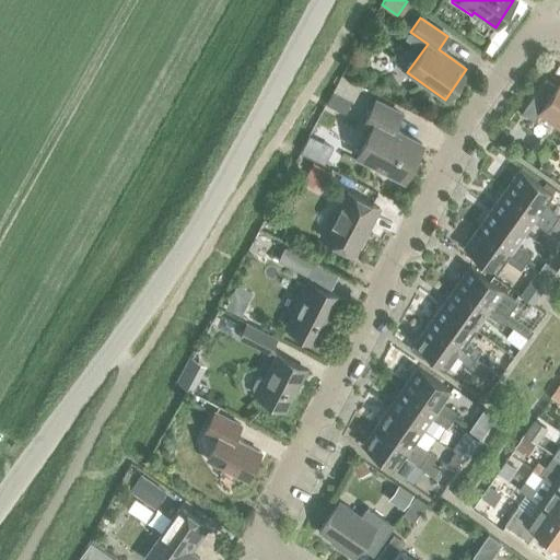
[(538,114),(559,128),(559,80),(557,86),(545,78),(521,113),(533,121),(538,114)]
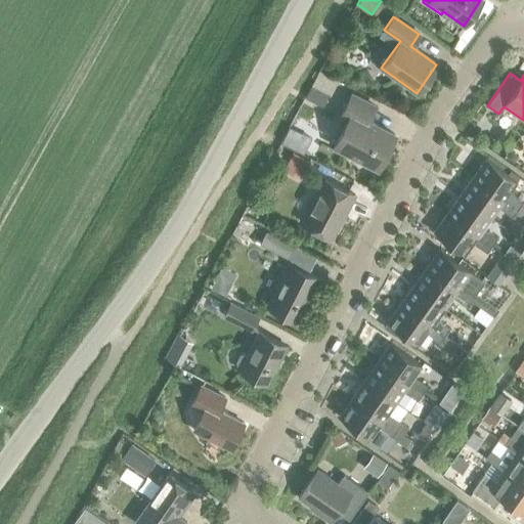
[(305,98),(322,106),(329,94),(311,86),(305,98)]
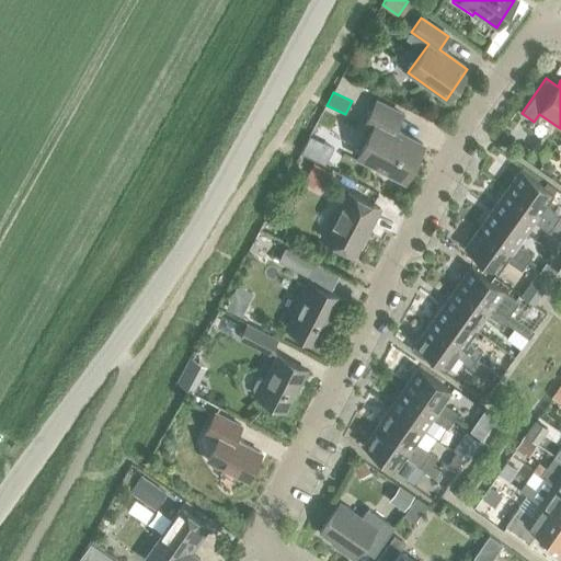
[(356,156),(404,180),(422,144),(393,129),(401,114),(375,101),(363,123),(371,127),(356,156)]
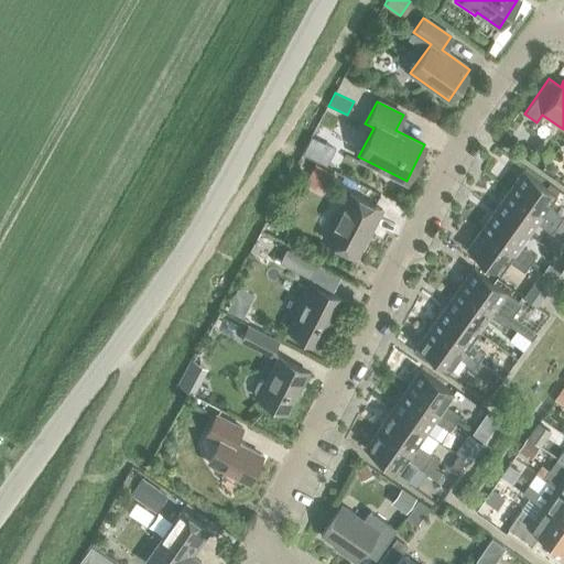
[(506,130),(498,141),(509,149),(513,142),(512,134),(506,130)]
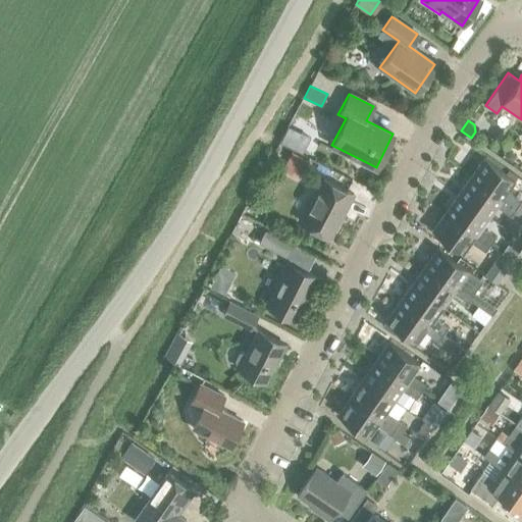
[(283,168),(300,177),(309,159),(293,151),(283,168)]
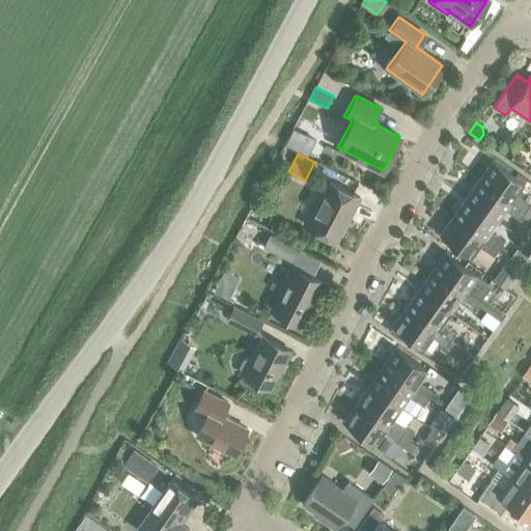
[(492,161),(478,179),(530,217),(530,206),(514,195),(523,184),(492,161)]
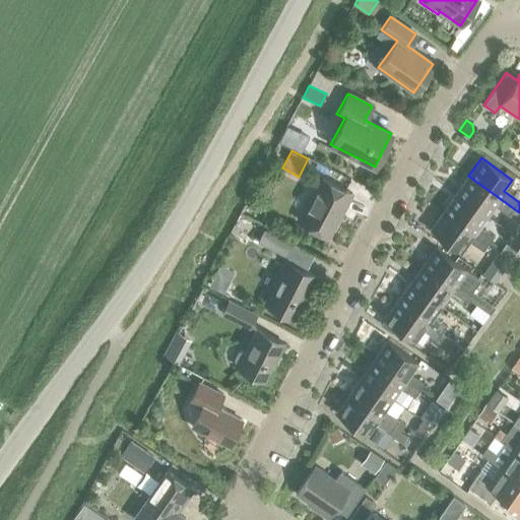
[(519,212),(468,176),(455,194),(486,215),(495,205),(518,221),(519,218),(519,212)]
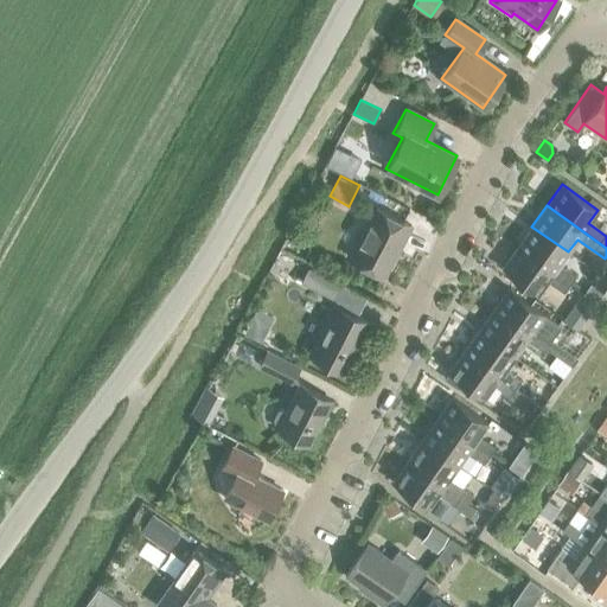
[(349,259),(383,275),(400,242),(402,243),(410,225),(375,208),(349,259)]
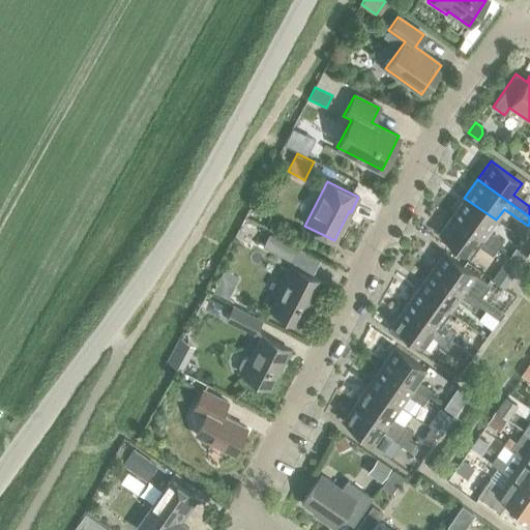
[(464,198),(451,215),(496,247),(502,240),(488,231),(496,219),(464,198)]
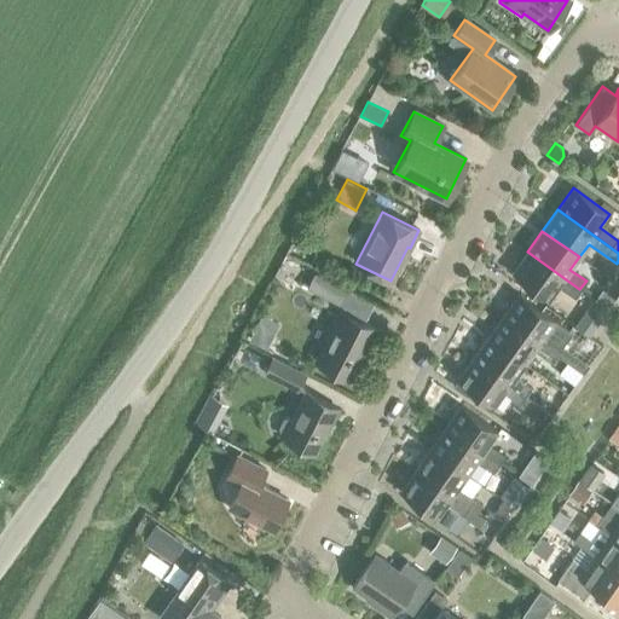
[(579,289),(527,252),(512,273),(548,300),(557,287),(574,298),(579,289)]
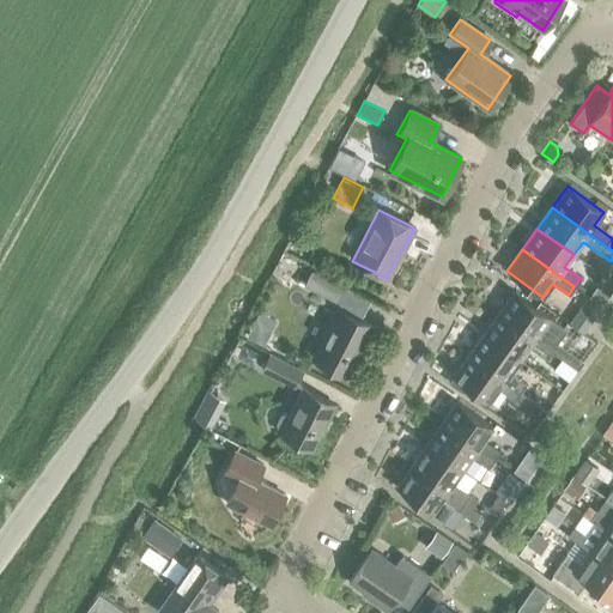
[(310,269),(303,285),(337,302),(340,304),(338,308),(358,319),(369,299),(345,287),(310,269)]
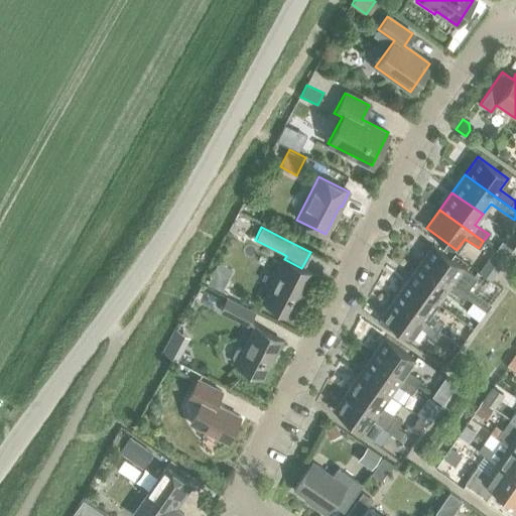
[(501,243),(496,250),(506,258),(512,249),(502,242),(501,243)]
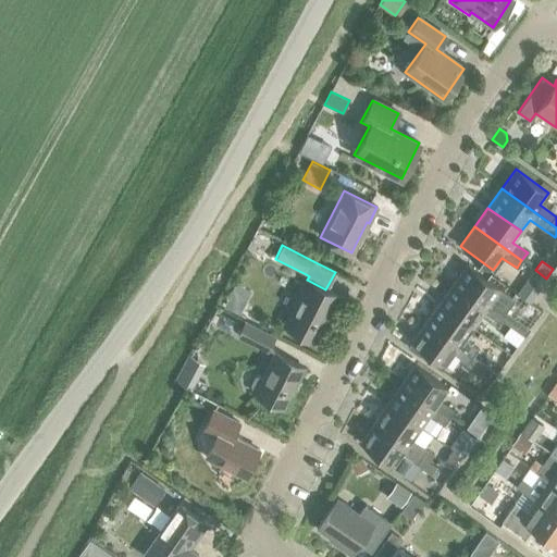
[(467,264),(452,284),(500,318),(510,325),(524,335),(530,327),(506,310),(515,299),(499,288),(467,264)]
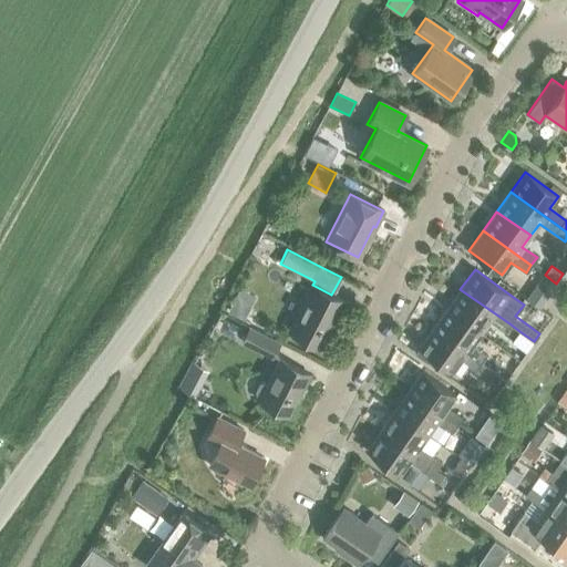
[(534,287),(526,298),(539,307),(547,296),(556,284),(545,275),(543,274),(534,287)]
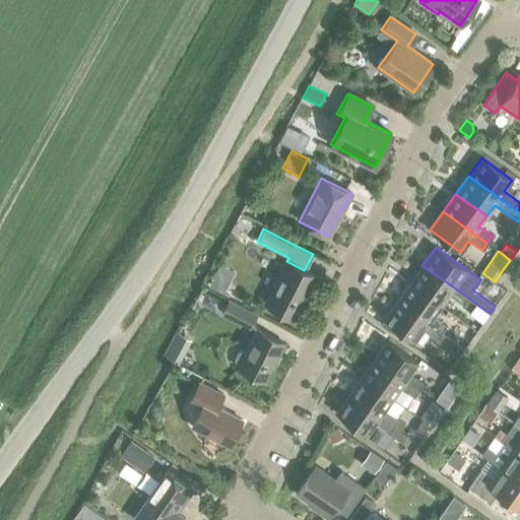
[(264,304),(291,318),(314,275),(304,270),(286,261),(264,304)]
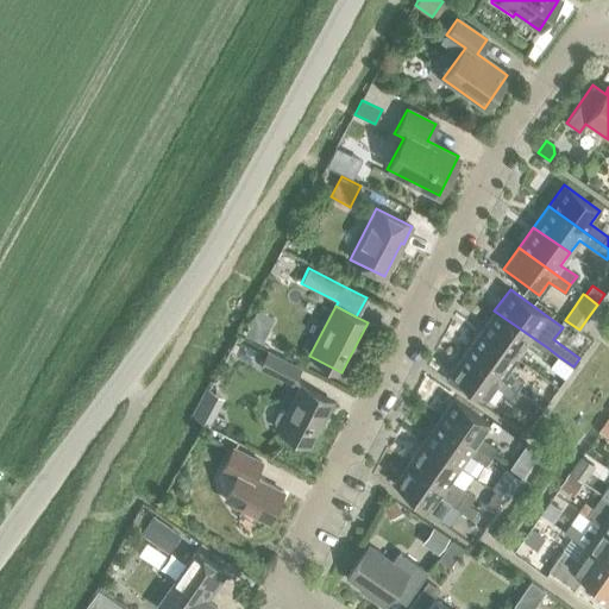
[(494,311),(479,332),(515,357),(525,345),(541,357),(547,347),(494,311)]
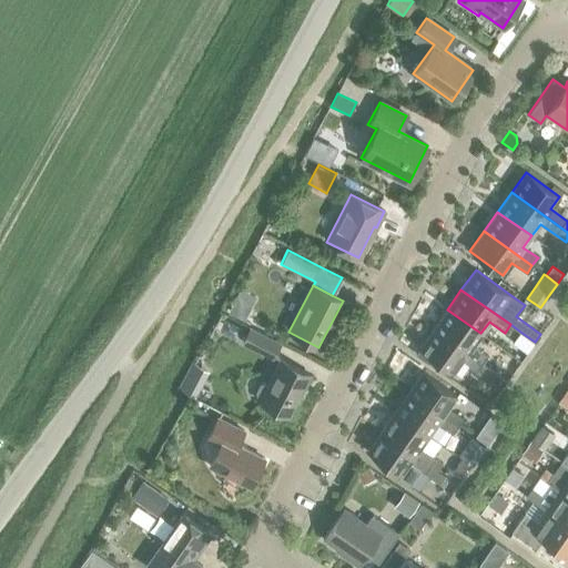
[(234,301),(227,313),(243,321),(250,308),(234,301)]
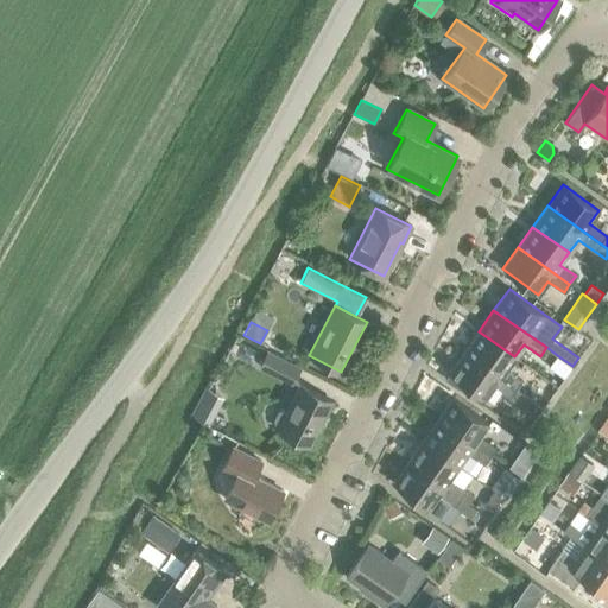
[(479,331),(464,352),(517,388),(521,380),(506,369),(514,356),(479,331)]
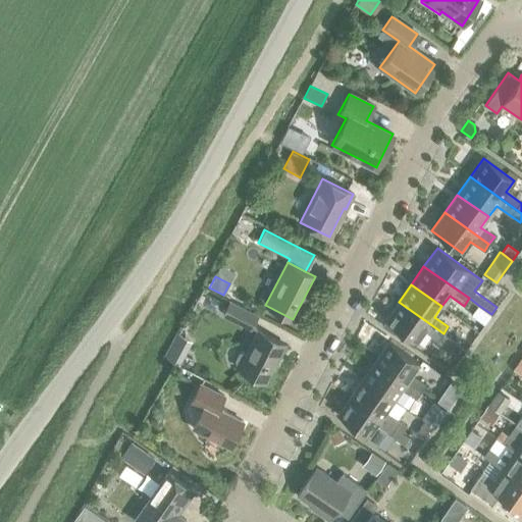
[(469,298),(464,306),(473,312),(478,305),(469,298)]
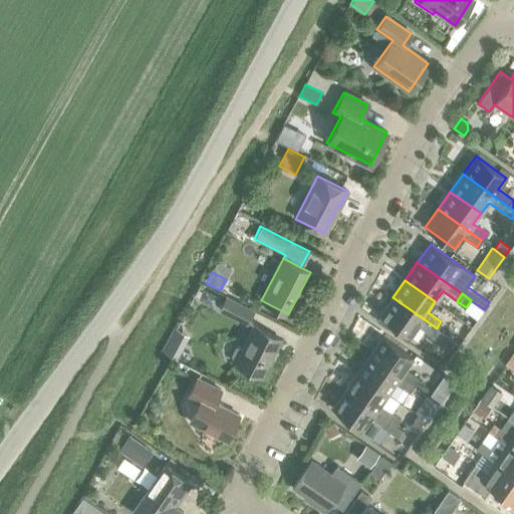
[(219,309),(246,323),(252,310),(225,296),(219,309)]
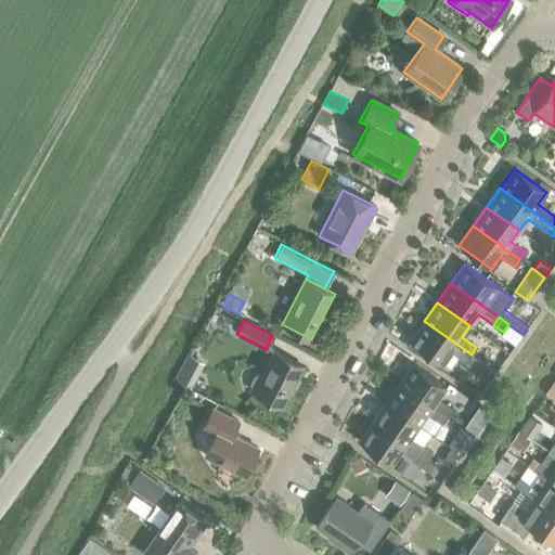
[(472,355),(424,321),(409,340),(429,356),(426,360),(439,369),(442,364),(451,352),(465,362),(474,369),(479,361),(472,355)]
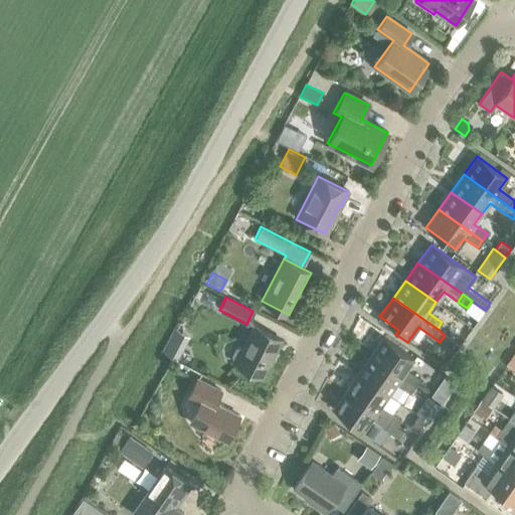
[(230,356),(232,360),(236,362),(234,364),(261,377),(273,353),(275,353),(281,340),(252,326),(244,343),(245,343),(242,349),(238,347),(234,348),(230,356)]
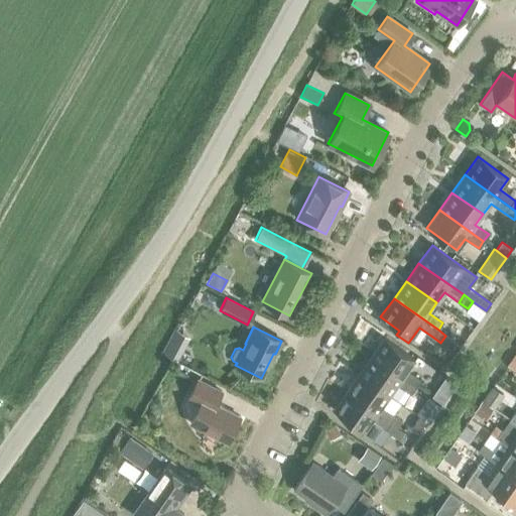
[(383,338),(370,357),(415,387),(420,380),(406,371),(414,359),(383,338)]
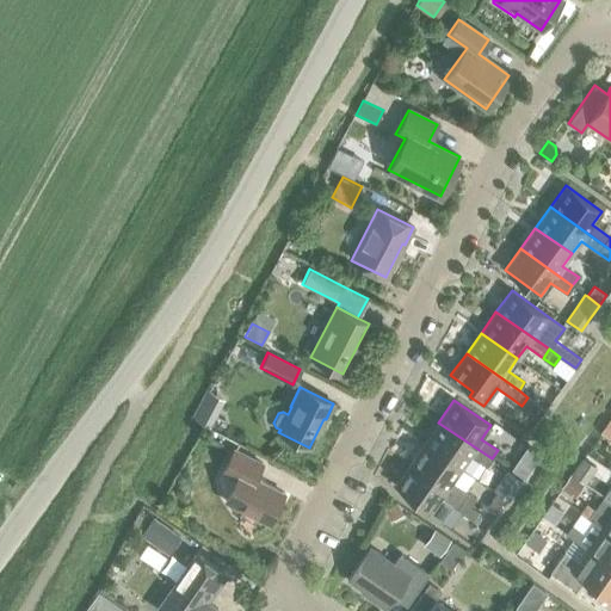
[(199,403),(191,420),(209,430),(217,413),(199,403)]
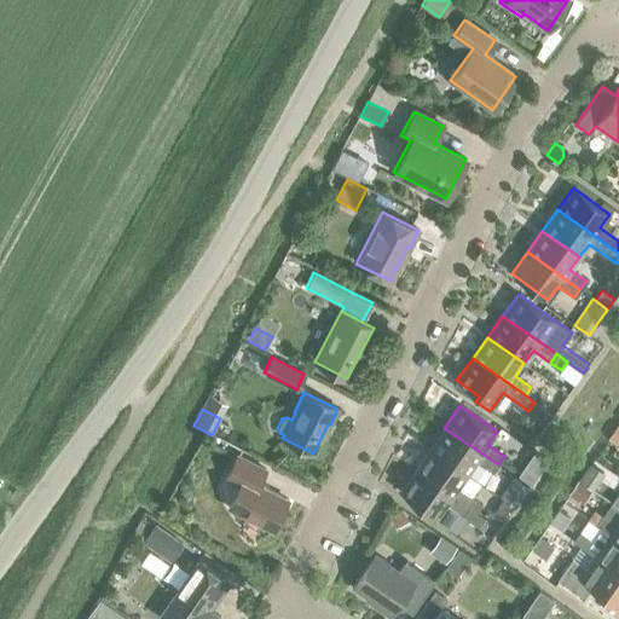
[(618,428),(617,427),(608,439),(618,446),(618,428)]
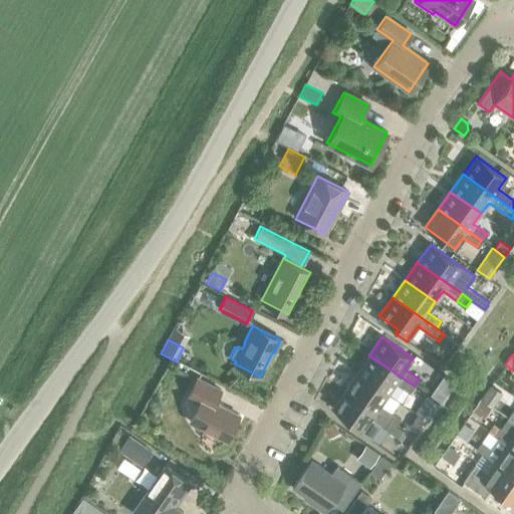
[(368,355),(356,372),(388,394),(396,383),(409,393),(414,386),(368,355)]
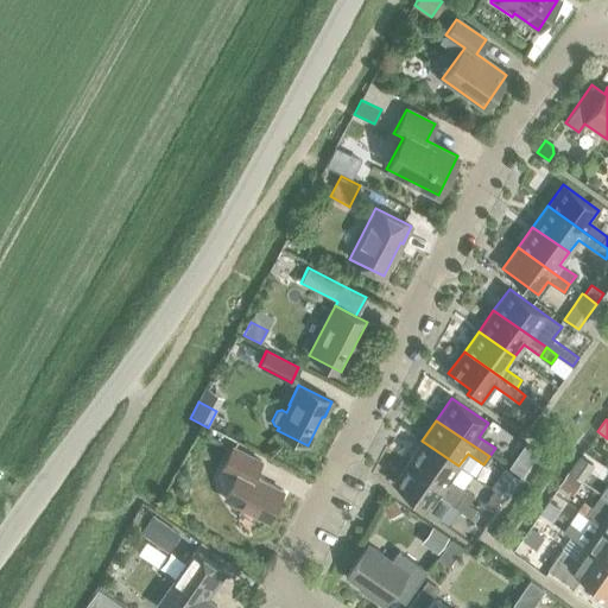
[(422,441),(407,462),(415,467),(467,504),(467,502),(474,495),(450,479),(458,466),(422,441)]
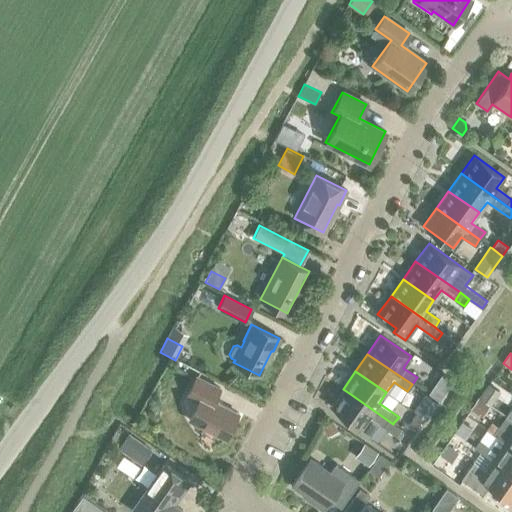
[(442,373),(435,384),(442,389),(446,391),(453,381),(450,379),(442,373)]
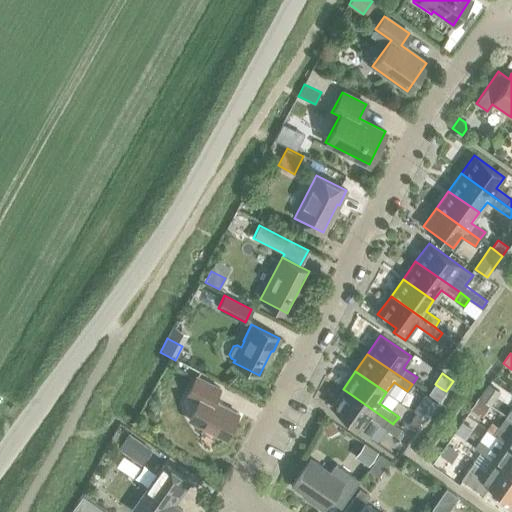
[(212,401),(219,388),(195,377),(186,395),(197,401),(188,420),(223,438),(230,425),(231,426),(237,413),(212,401)]
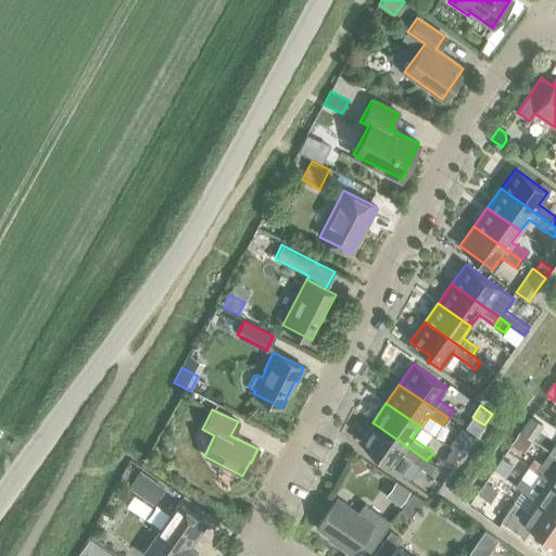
[(519,431),(531,440),(542,425),(530,416),(523,427),(519,431)]
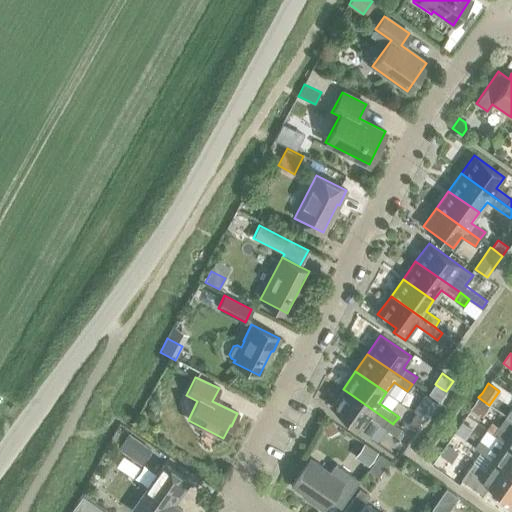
[(349,393),(343,389),(330,407),(360,428),(358,431),(368,438),(378,424),(383,426),(396,436),(401,429),(393,423),(393,424),(349,393)]
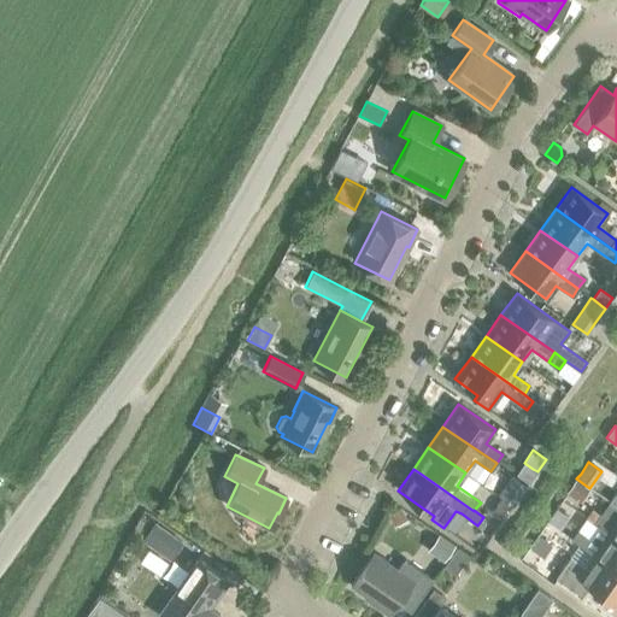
[(512,474),(498,495),(500,498),(509,503),(512,506),(521,495),(528,485),(512,474)]
